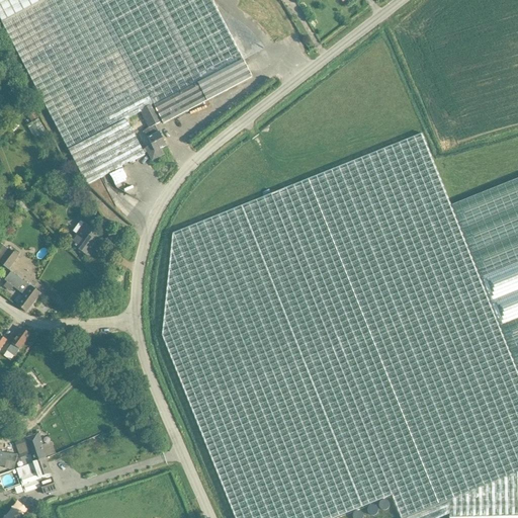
[(252,78),(210,0),(0,0),(0,18),(87,185),(145,155),(145,154),(148,152),(152,161),(164,155),(161,149),(167,146),(160,133),(159,133),(155,125),(162,121),(163,123),(252,78)]
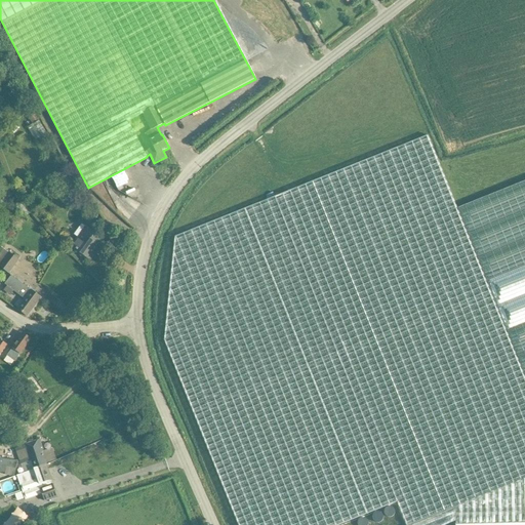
[(35,113),(28,117),(32,123),(39,119),(35,113)]
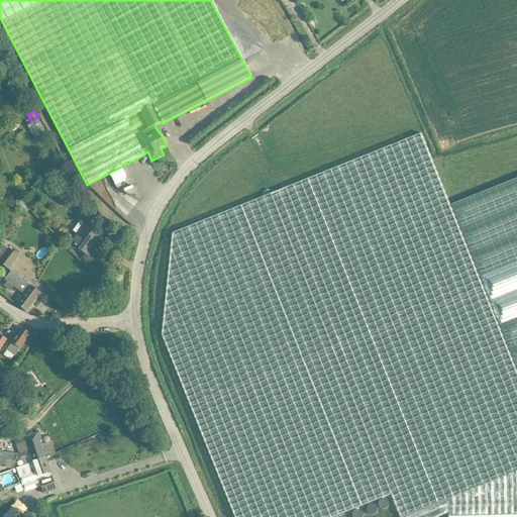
[(173,233),(162,335),(234,516),(333,516),(392,494),(400,516),(439,516),(449,514),(449,516),(516,515),(516,178),(450,205),(421,133),(276,192),(264,197),(173,233)]
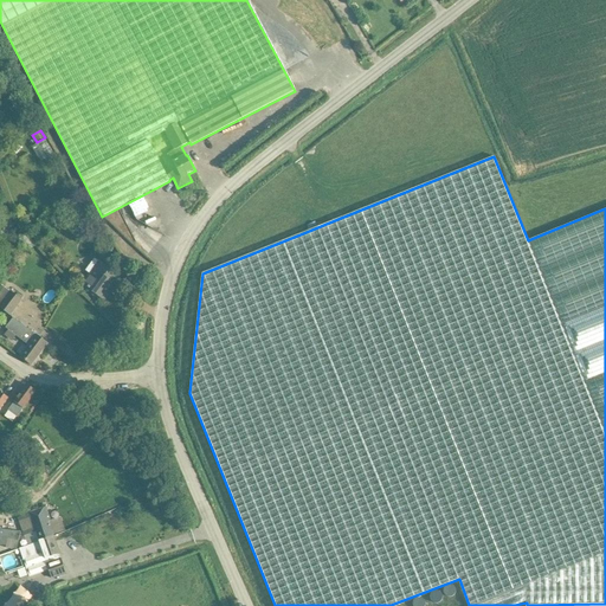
[(117,276),(121,278),(100,262),(83,284),(104,301),(111,290),(109,288),(117,276)]
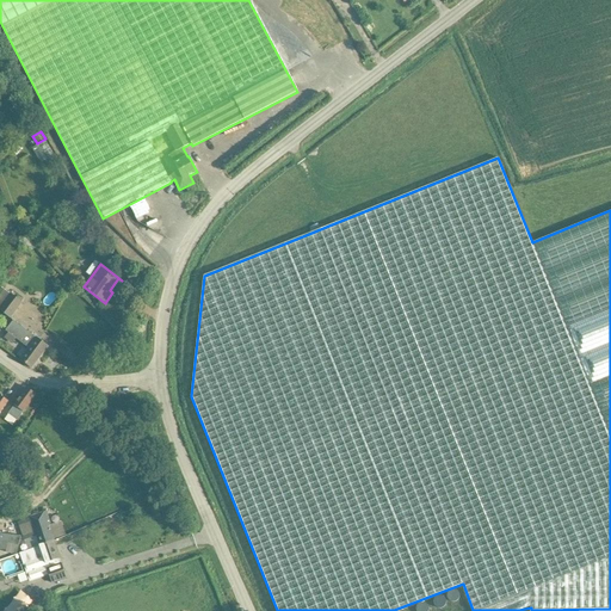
[(1,288),(0,290),(0,309),(11,319),(22,303),(11,295),(1,288)]
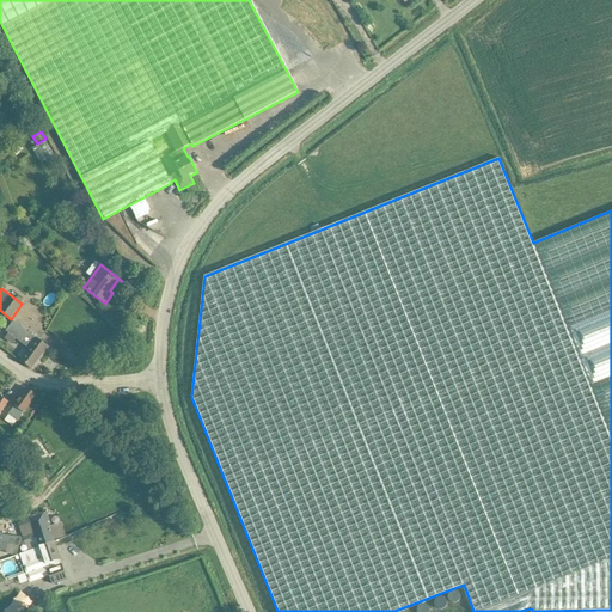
[(6,317),(0,324),(0,325),(6,331),(22,344),(14,354),(20,360),(31,369),(35,366),(40,360),(40,359),(48,348),(13,322),(6,317)]
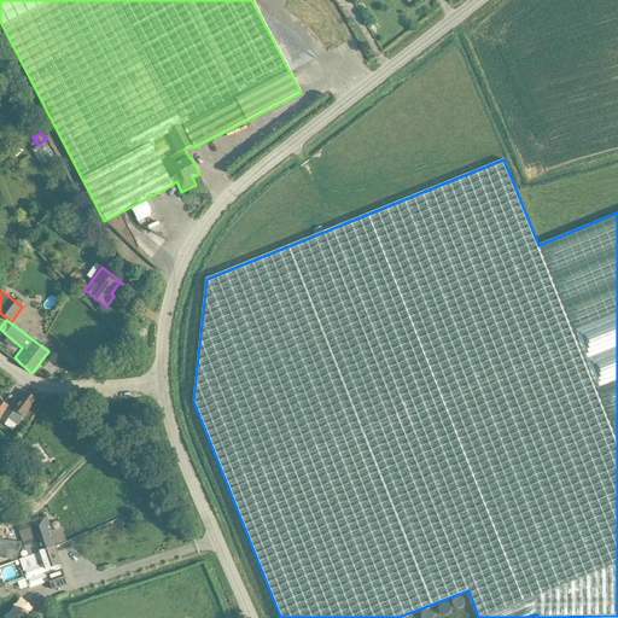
[(18,400),(21,401),(9,419),(17,426),(36,400),(28,392),(27,392),(24,391),(18,400)]
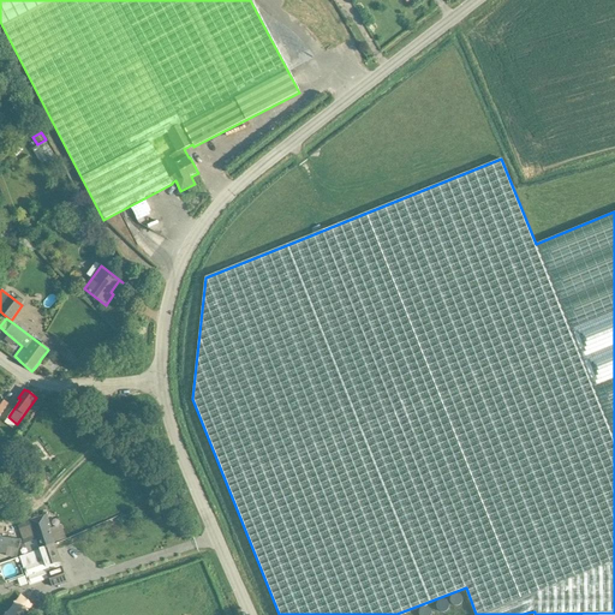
[(54,544),(49,530),(52,530),(47,515),(30,520),(39,549),(54,544)]
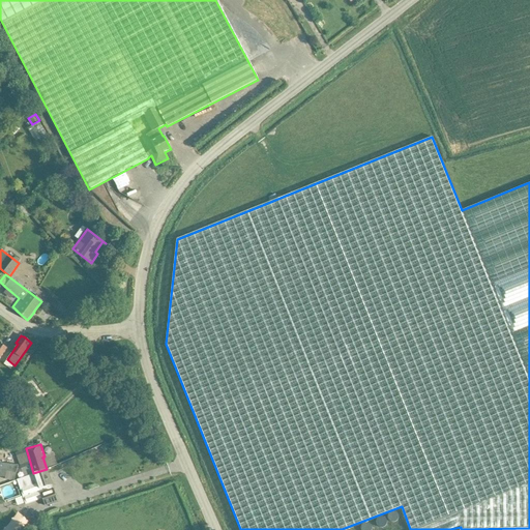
[(17,473),(19,465),(0,463),(0,484),(4,483),(6,471),(17,473)]
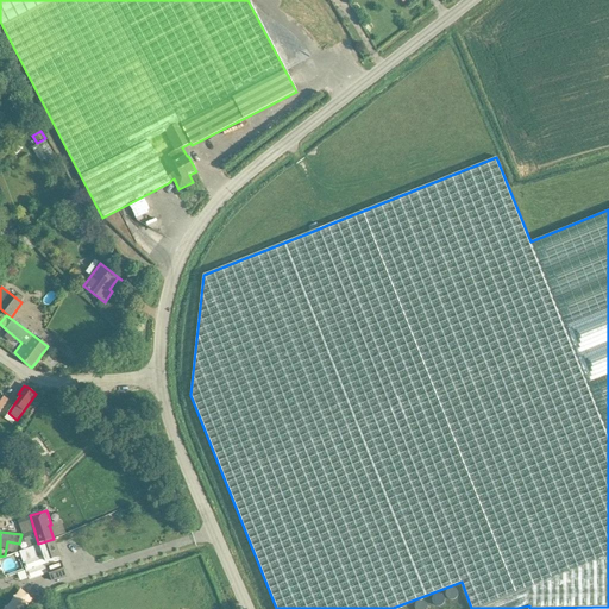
[(61,557),(54,539),(38,544),(38,545),(0,558),(0,563),(5,577),(23,570),(22,564),(24,563),(30,579),(50,573),(52,582),(67,577),(61,562),(60,563),(57,558),(61,557)]
